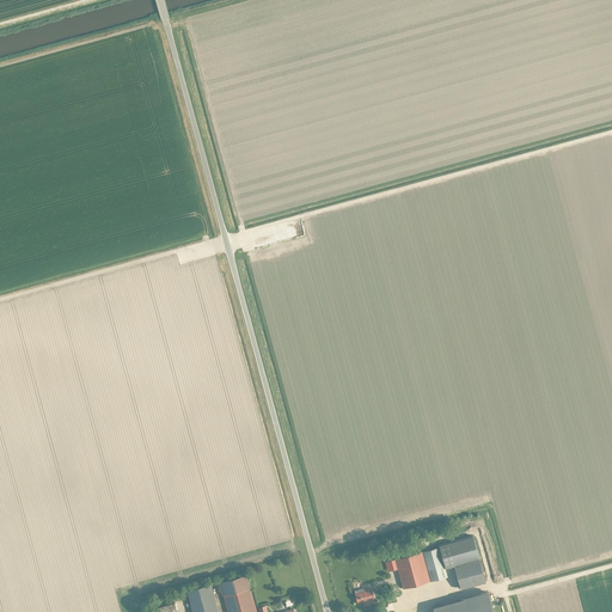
[(472,534),(438,544),(439,546),(445,567),(454,564),(478,558),(472,534)]
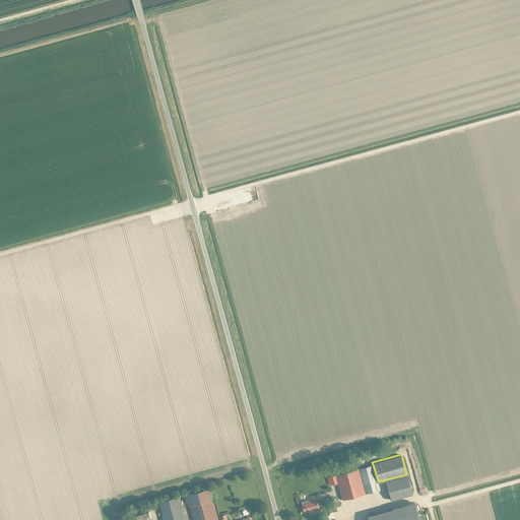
[(379,489),(378,481),(373,464),(359,468),(366,493),(379,489)]
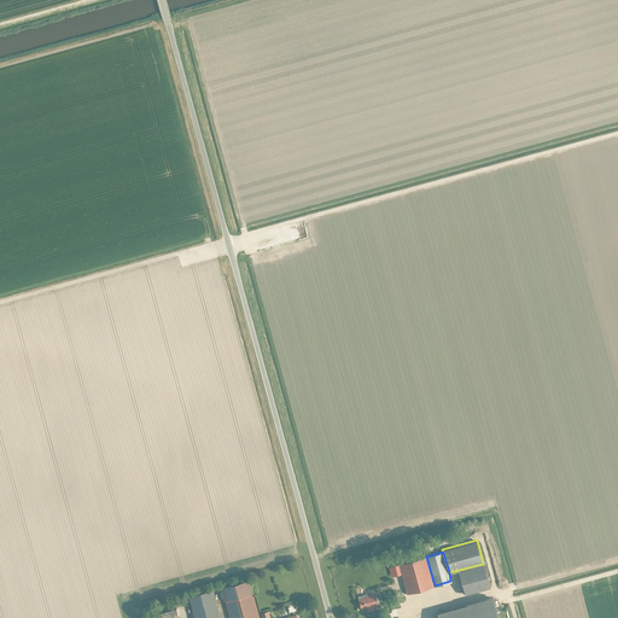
[(435,586),(426,557),(398,564),(406,593),(435,586)]
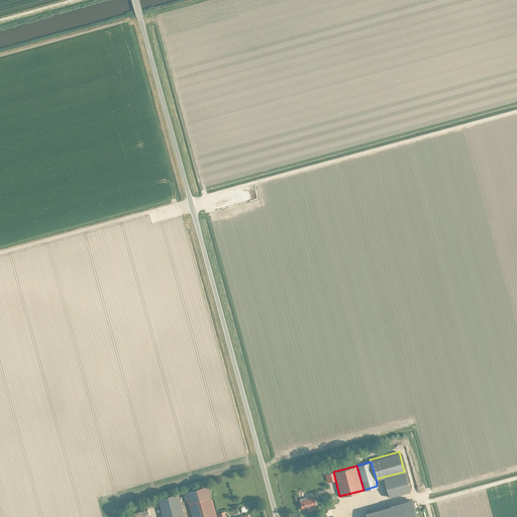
[(404,472),(384,477),(390,497),(409,491),(404,472)]
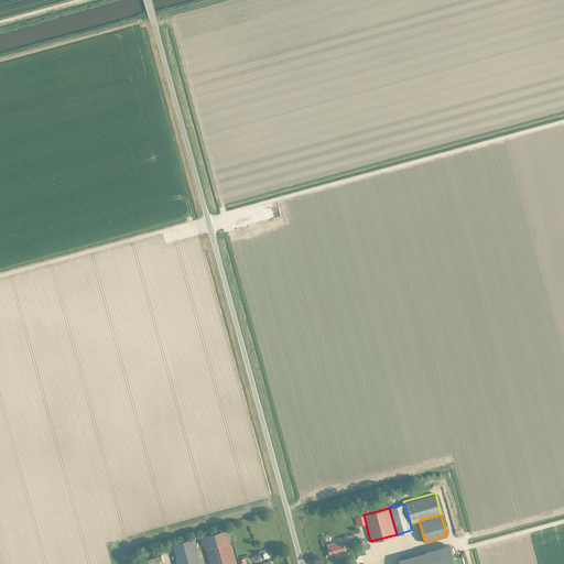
[(357,525),(364,523),(361,516),(355,518),(357,525)]
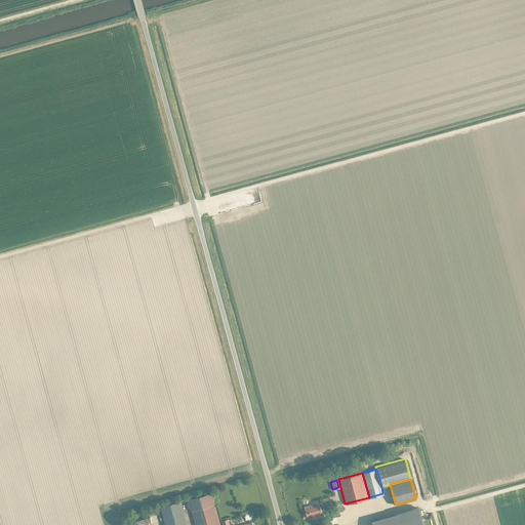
[(195,524),(219,524),(210,492),(188,498),(195,524)]
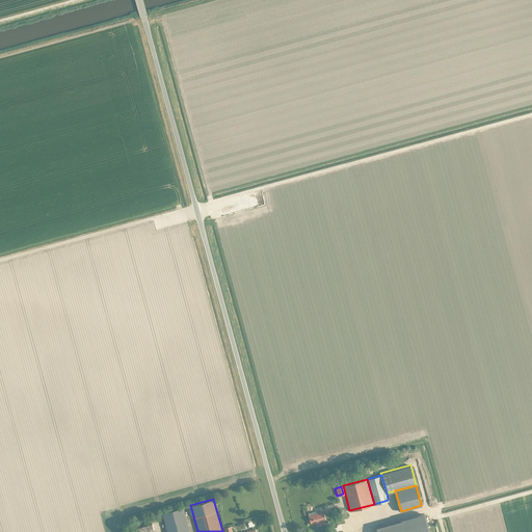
[(162,513),(167,531),(188,531),(182,507),(162,513)]
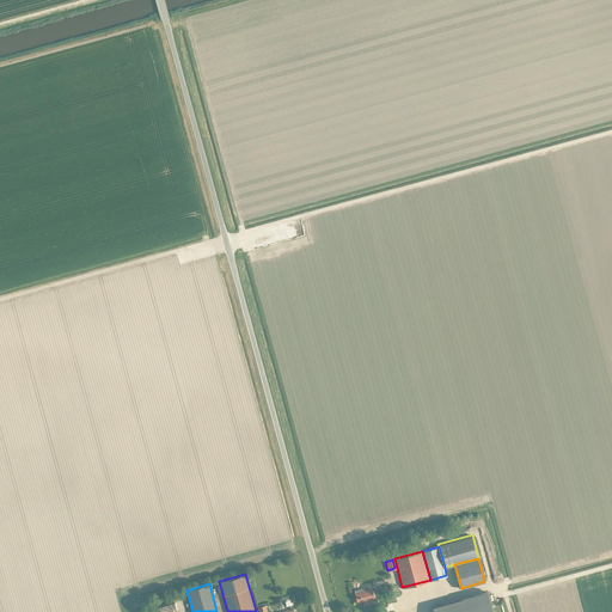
[(357,603),(374,598),(371,588),(363,589),(362,587),(354,589),(357,603)]
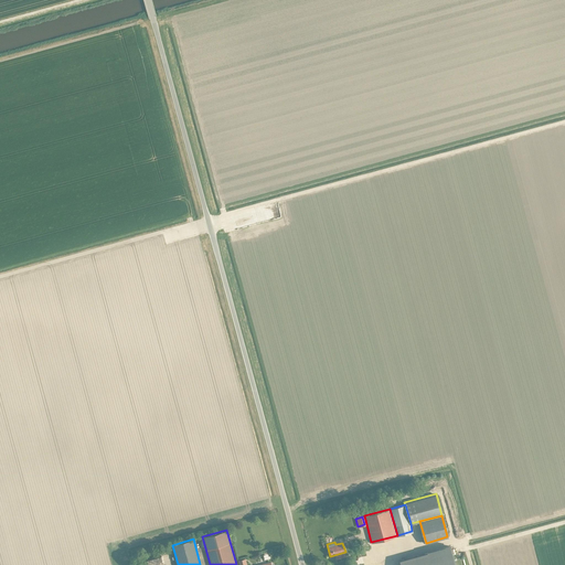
[(455,564),(449,545),(400,560),(401,564),(455,564)]
